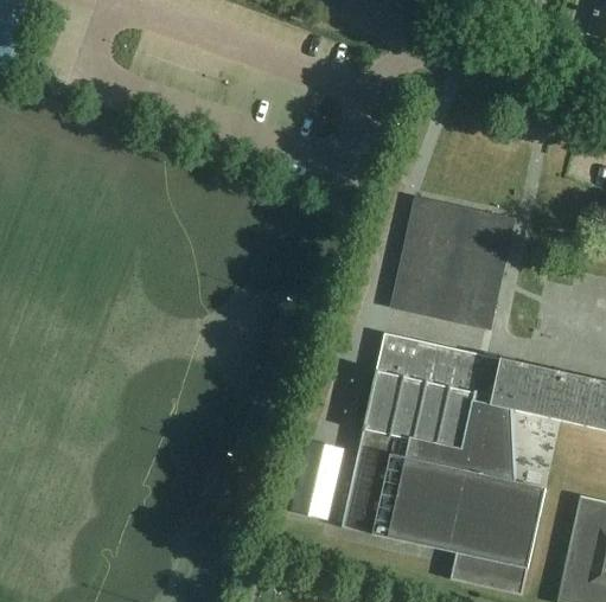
[(595,0),(594,8),(593,8),(591,14),(592,14),(587,29),(584,27),(582,30),(605,37),(605,0),(595,0)]
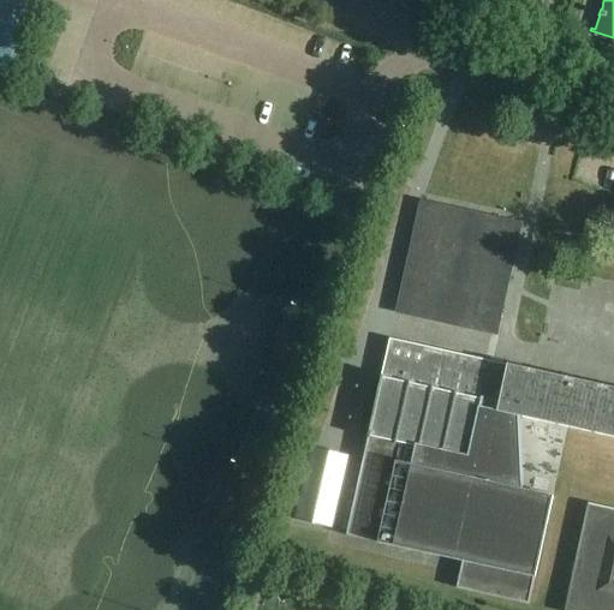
[(419,196),(393,308),(394,308),(406,310),(496,330),(523,219),(419,196)]
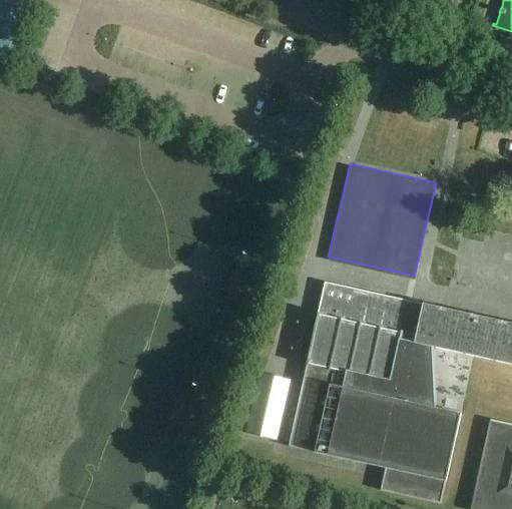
[(454,230),(452,246),(423,243),(422,256),(470,261),(474,232),(454,230)]
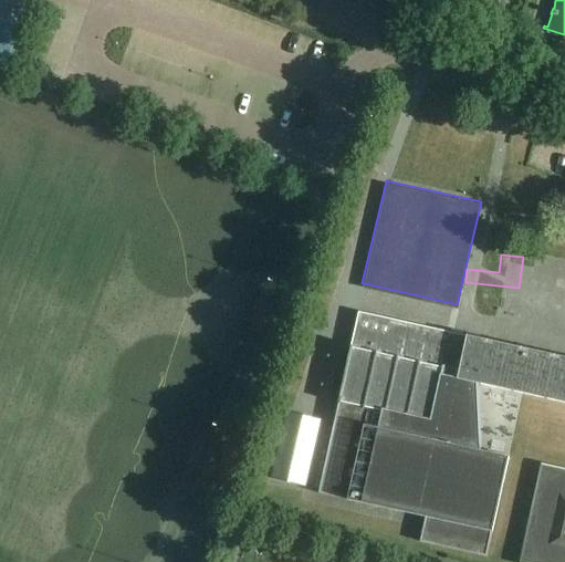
[(424,513),(421,523),(418,539),(450,545),(487,553),(497,505),(506,461),(508,455),(506,455),(520,396),(521,391),(564,399),(564,467),(541,462),(540,470),(531,510),(520,561),(524,561),(564,561),(564,354),(467,333),(467,334),(451,331),(451,330),(368,312),(357,310),(357,312),(337,402),(333,420),(317,490),(352,497),(352,496),(361,498),(361,499),(389,506),(389,503),(397,506),(397,507),(401,508),(401,507),(409,508),(409,510),(415,511),(415,509),(424,511),(422,513),(424,513)]
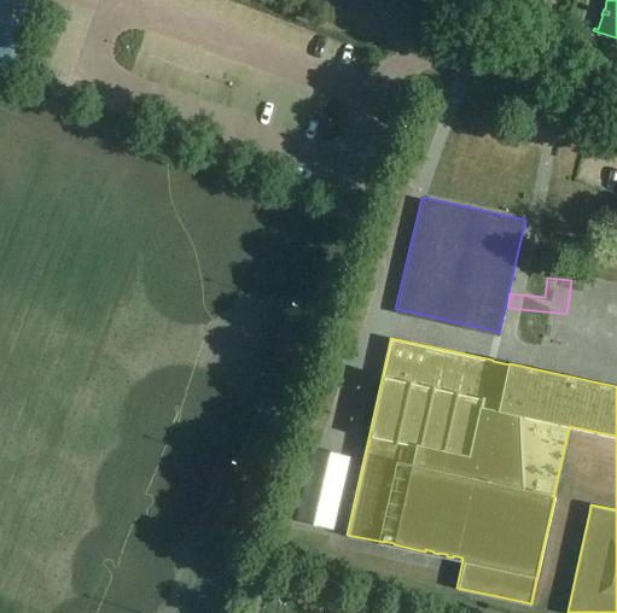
[(296,519),(332,527),(349,455),(313,447),(296,519)]
